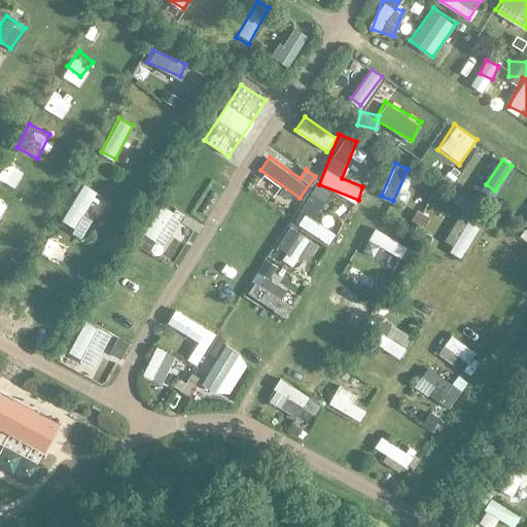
[(84,182),(60,220),(82,235),(93,217),(84,212),(98,190),(84,182)]
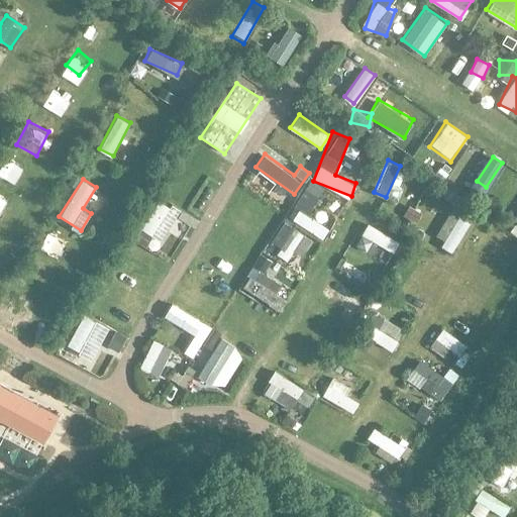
[(312,180),(296,204),(308,212),(324,187),(312,180)]
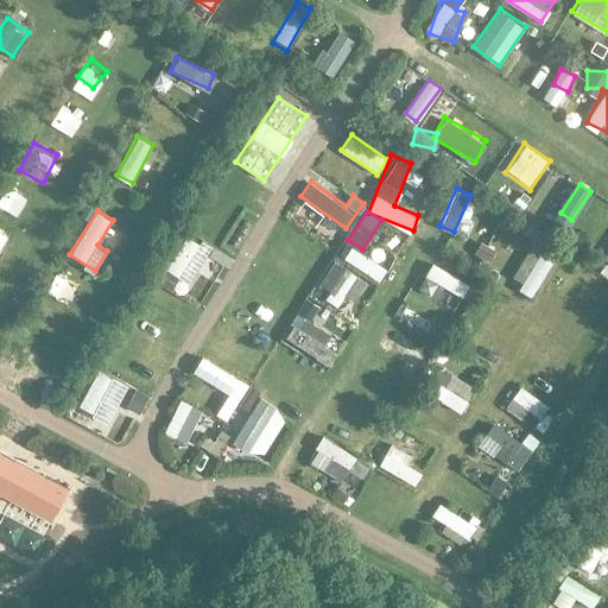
[(188,232),(160,277),(187,293),(214,247),(188,232)]
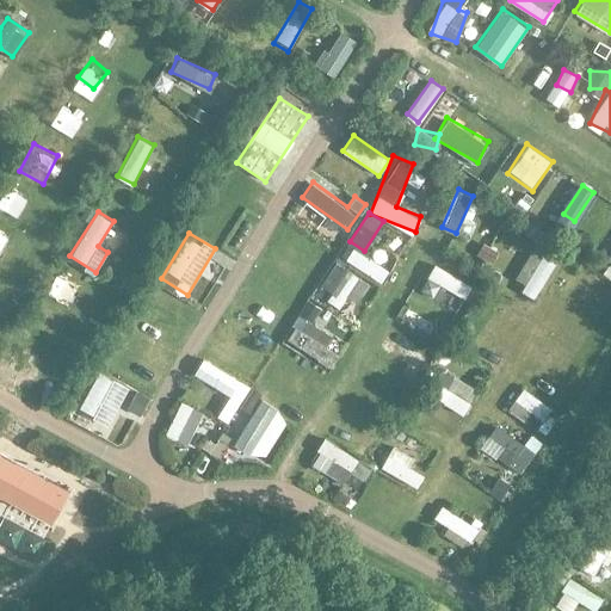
[(346,259),(382,279),(389,267),(353,247),(346,259)]
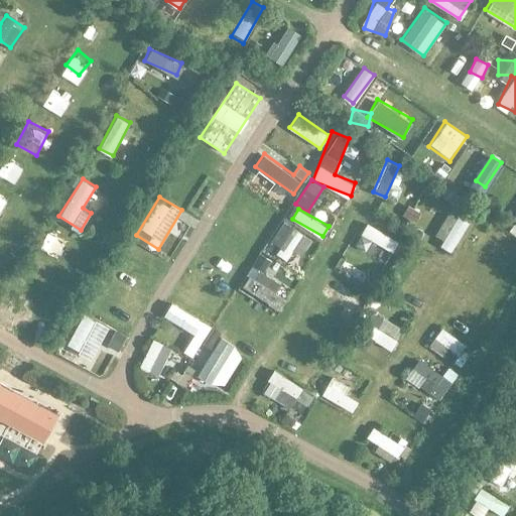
[(453,248),(470,222),(450,210),(433,235),(453,248)]
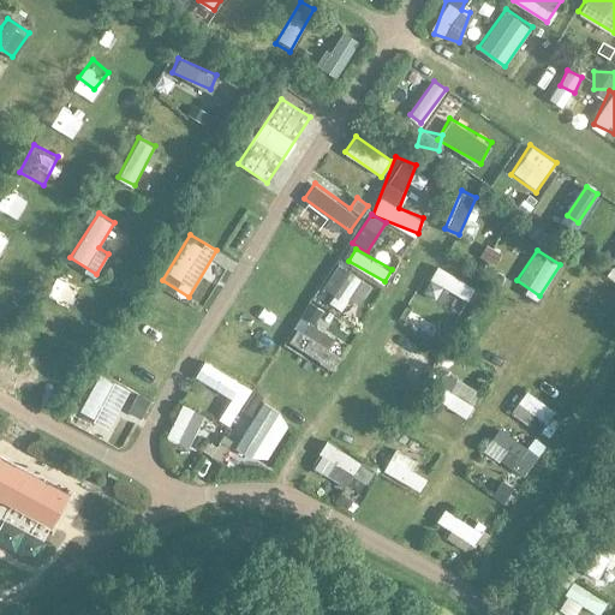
[(316,292),(341,310),(350,298),(358,304),(372,286),(339,261),(316,292)]
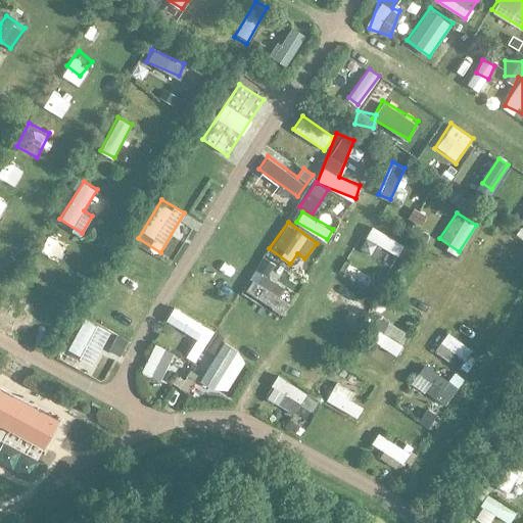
[(391,264),(403,242),(373,225),(361,247),(391,264)]
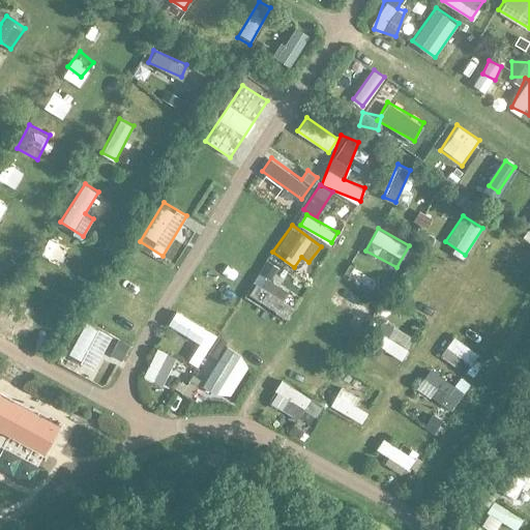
[(50,234),(42,252),(62,259),(69,241),(50,234)]
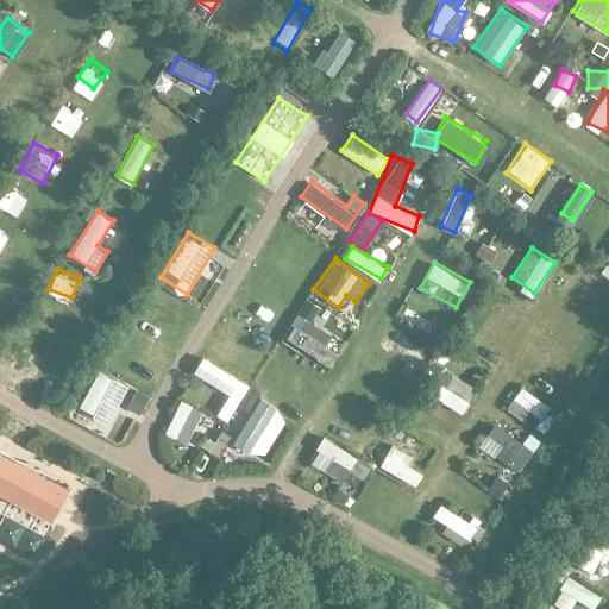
[(330,364),(337,351),(325,344),(332,332),(309,320),(318,305),(306,297),(283,338),(330,364)]
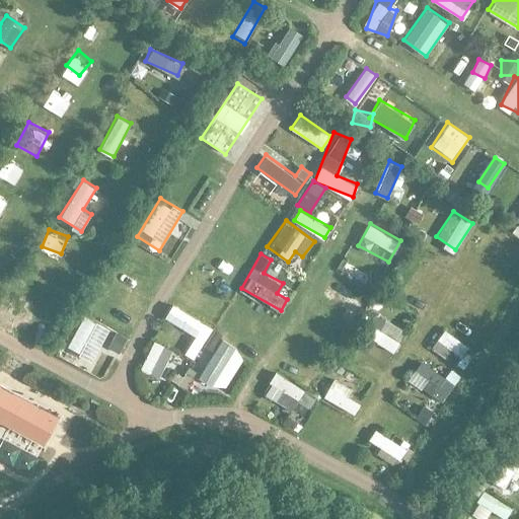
[(335,273),(322,293),(355,312),(367,292),(335,273)]
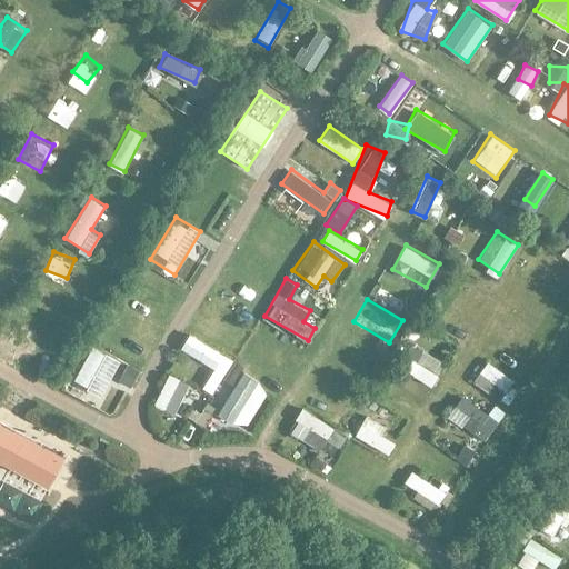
[(215,392),(232,356),(187,333),(180,348),(213,365),(203,387),(215,392)]
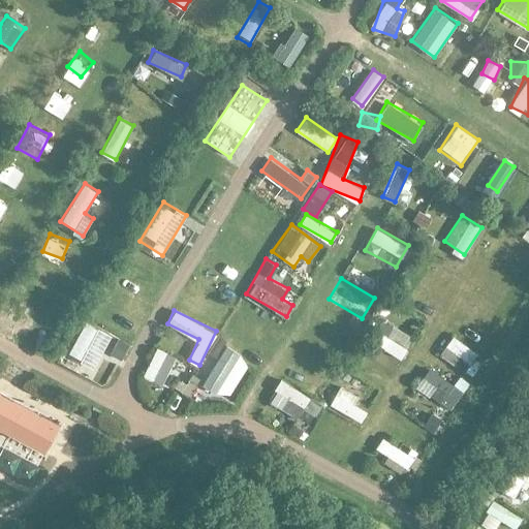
[(97,367),(112,332),(84,320),(68,355),(97,367)]
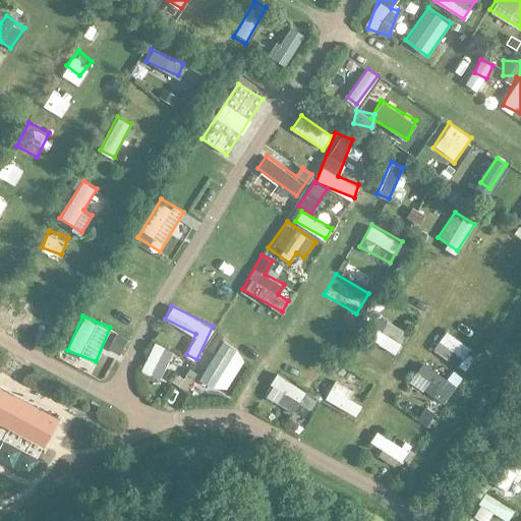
[(374,341),(395,353),(407,332),(388,320),(374,341)]
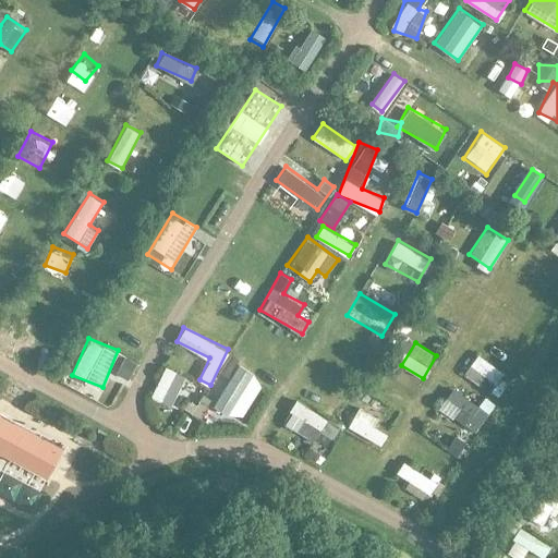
[(495,389),(506,373),(477,353),(466,370),(495,389)]
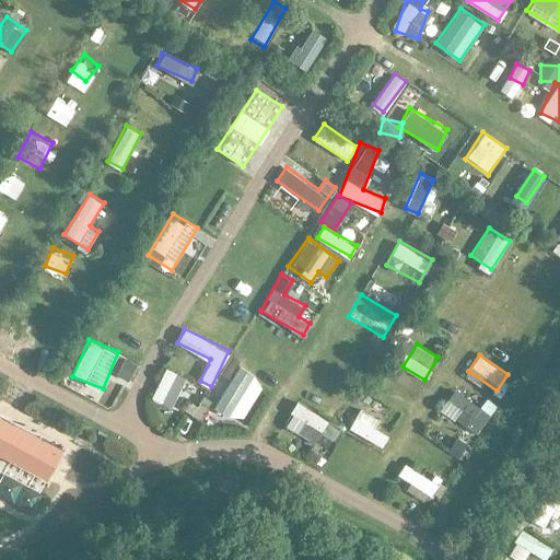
[(117,374),(128,380),(137,363),(126,358),(117,374)]
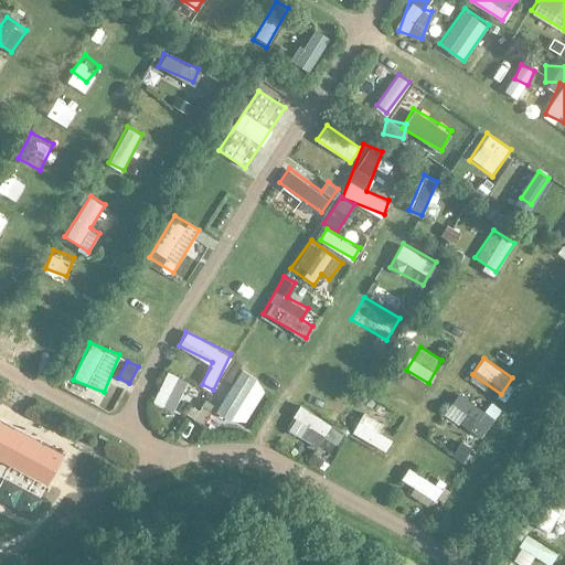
[(217,408),(245,424),(267,384),(240,369),(217,408)]
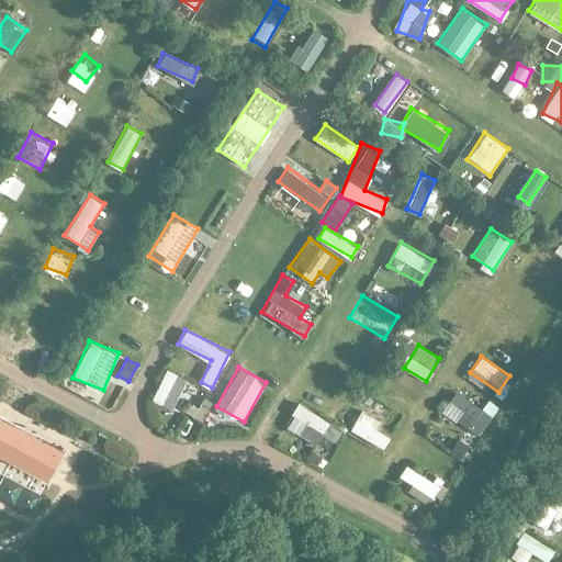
[(153,400),(175,408),(187,377),(165,368),(153,400)]
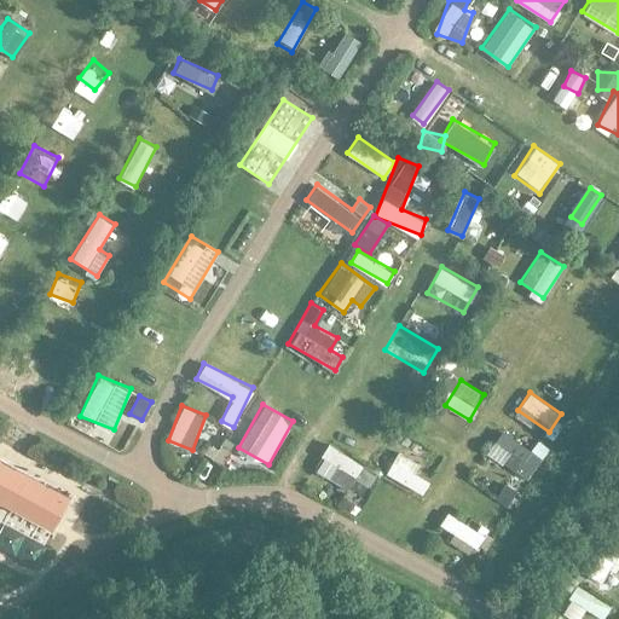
[(486,451),(527,479),(544,453),(504,426),(486,451)]
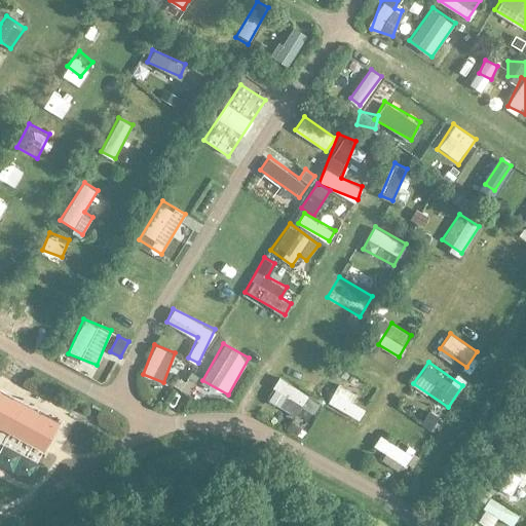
[(0,428),(42,452),(58,424),(12,399),(23,379),(5,370),(0,379),(0,428)]
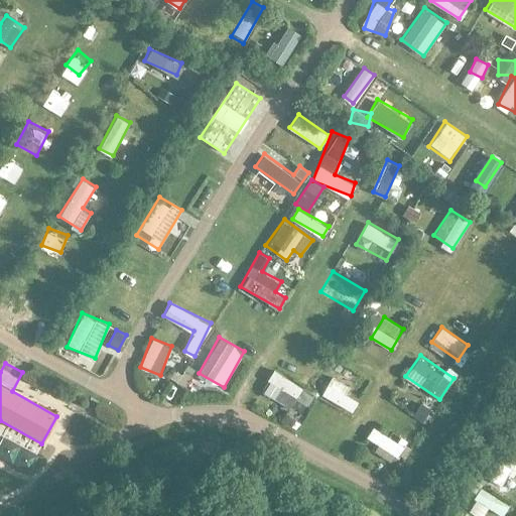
[(262,390),(302,414),(314,392),(275,369),(262,390)]
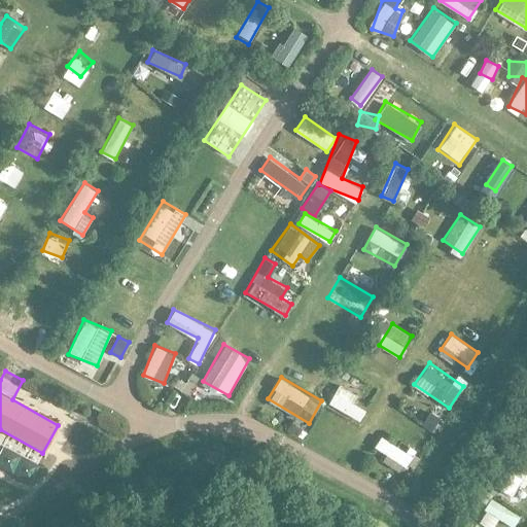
[(339,383),(327,402),(359,420),(365,409),(353,401),(357,393),(339,383)]
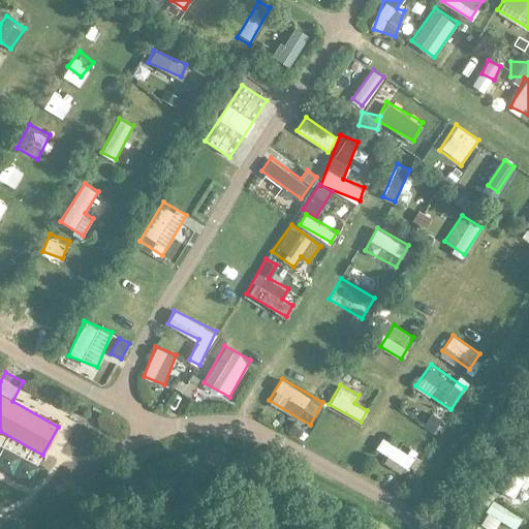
[(381,437),(375,448),(409,467),(415,455),(381,437)]
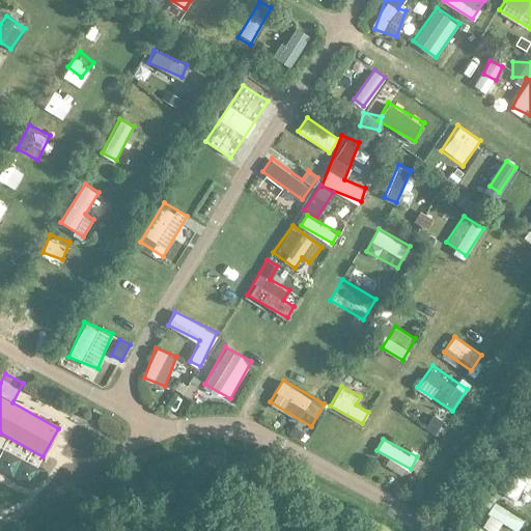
[(504,493),(525,504),(530,492),(530,472),(520,466),(504,493)]
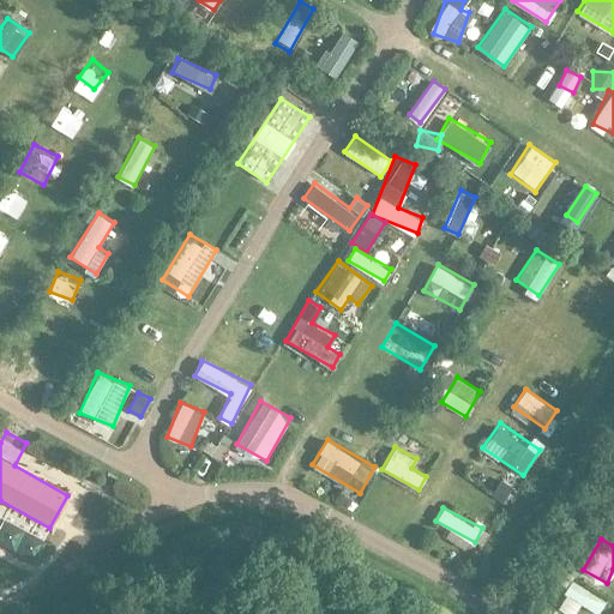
[(573,613),(582,602),(599,613),(607,599),(572,578),(557,606),(570,613),(573,613)]
